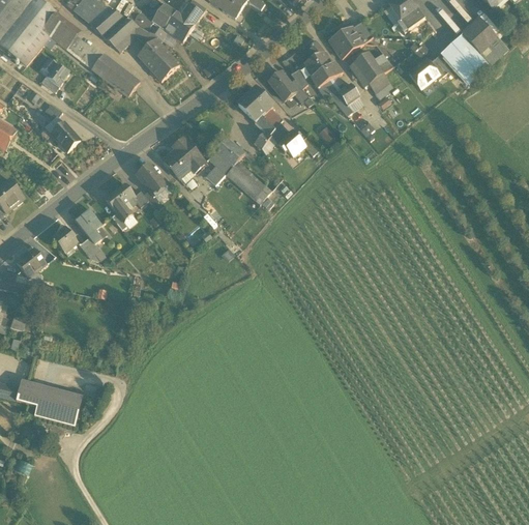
[(56,10),(42,0),(30,0),(29,2),(0,38),(0,45),(25,65),(50,35),(41,28),(48,20),(54,11),(55,11),(56,10)]
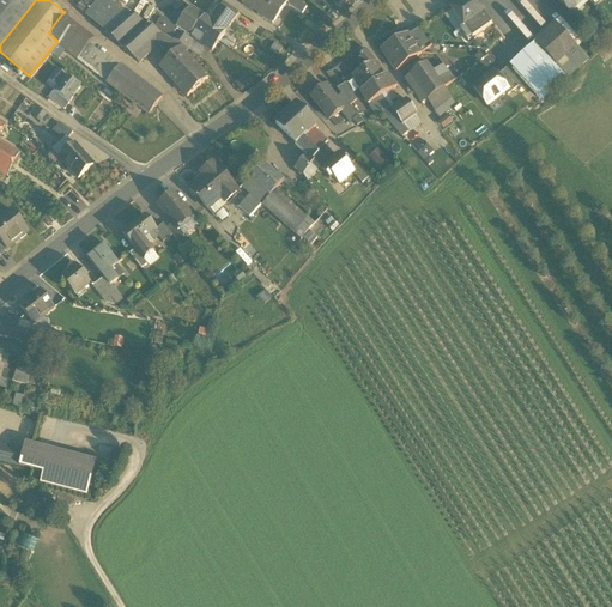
[(0,44),(34,2),(30,0),(0,0),(0,44)]
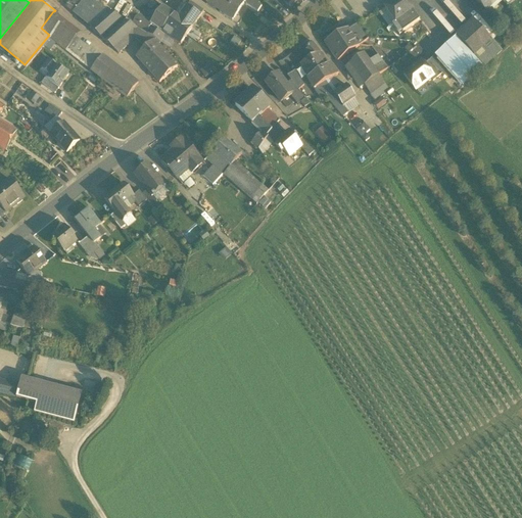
[(67,0),(65,3),(72,9),(79,0),(67,0)]
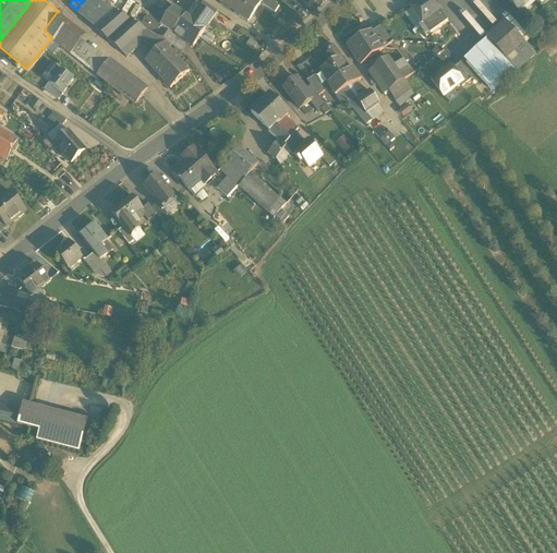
[(84,0),(76,10),(94,24),(113,7),(103,0),(84,0)]
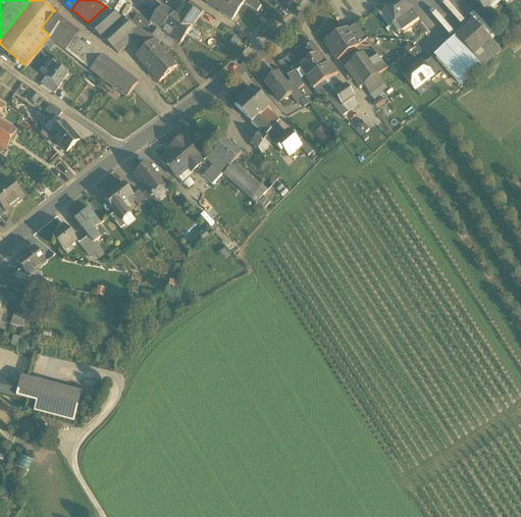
[(179,0),(172,10),(177,13),(186,3),(181,0),(179,0)]
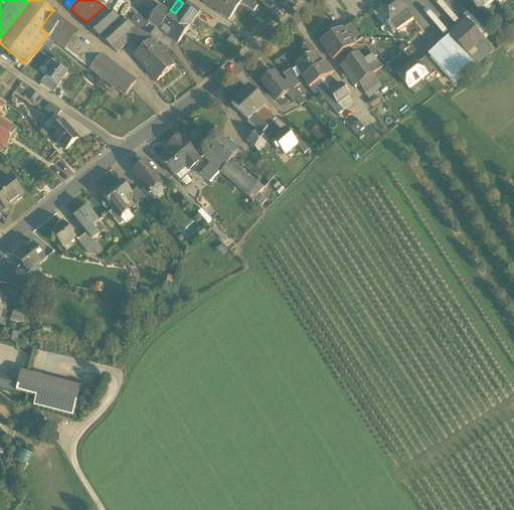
[(183,2),(196,11),(199,6),(190,0),(184,0),(183,2)]
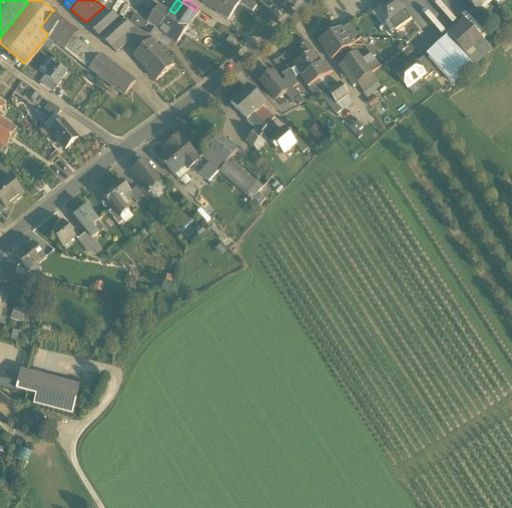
[(203,0),(226,16),(237,0),(203,0)]
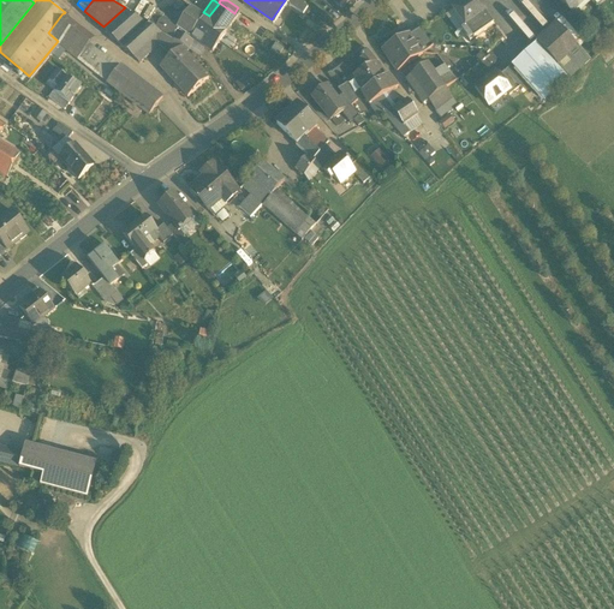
[(290,0),(303,10),(308,3),(304,0),(290,0)]
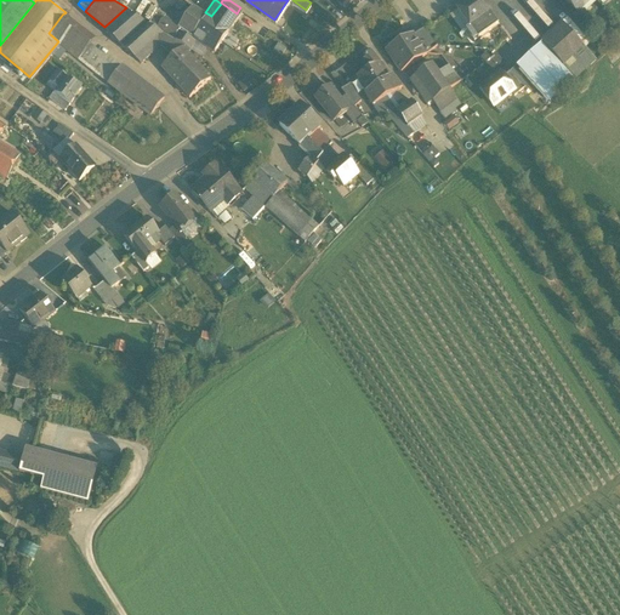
[(462,0),(456,5),(468,21),(468,22),(488,7),(489,7),(484,0),(462,0)]
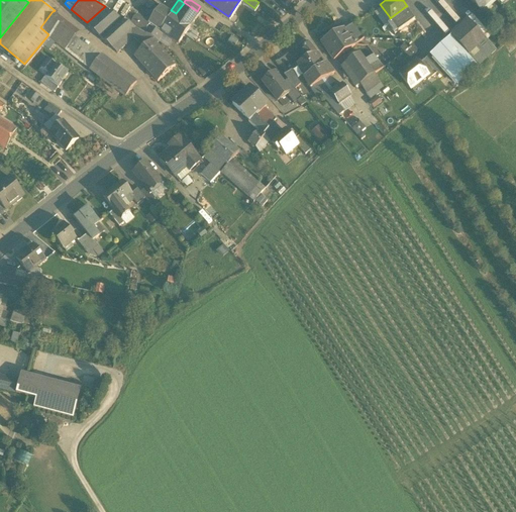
[(468,6),(481,19),(486,13),(480,7),(474,1),(468,6)]
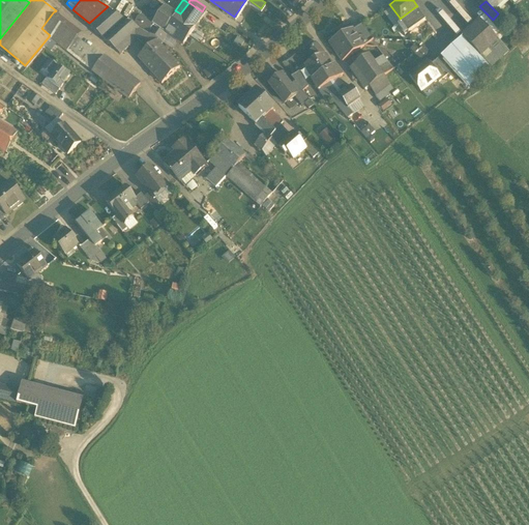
[(175,10),(169,20),(187,31),(194,24),(194,23),(202,11),(188,2),(188,3),(180,13),(175,10)]
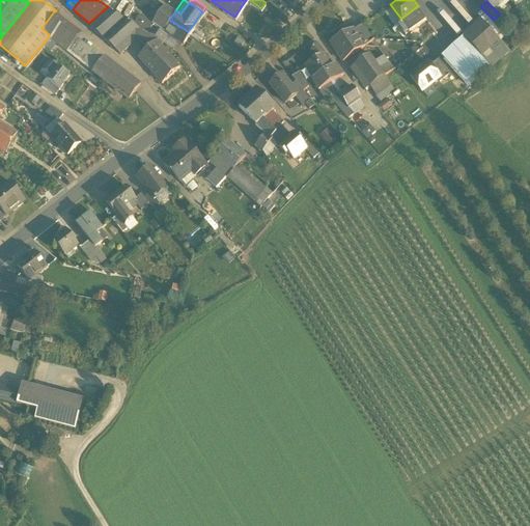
[(152,21),(163,28),(169,20),(175,10),(164,3),(152,20),(152,21)]
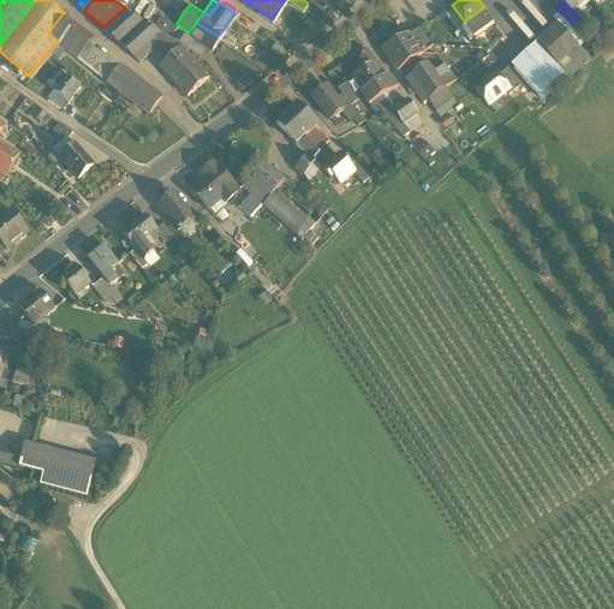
[(457,27),(459,24),(464,21),(452,5),(445,10),(449,16),(457,27)]
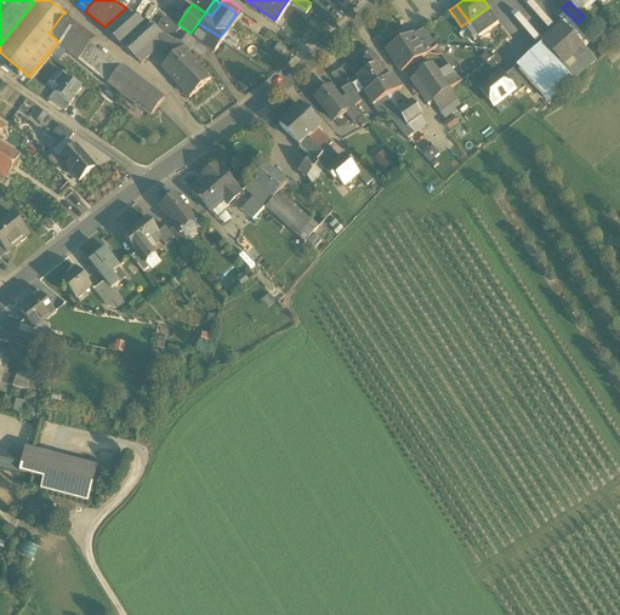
[(143,46),(153,36),(161,29),(126,7),(104,27),(104,28),(135,53),(143,46)]
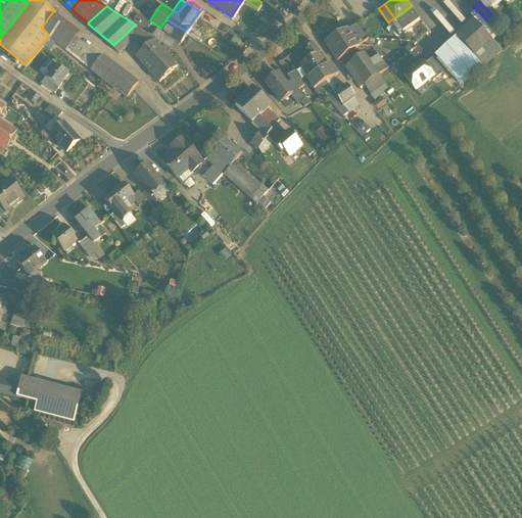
[(125,14),(131,18),(137,10),(131,6),(125,14)]
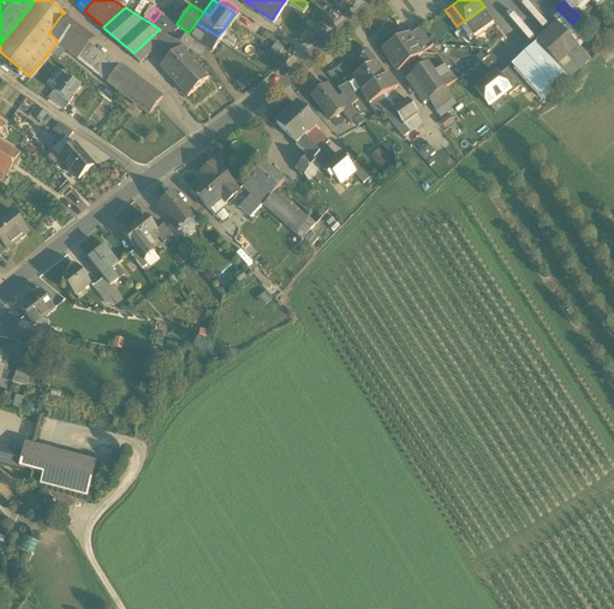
[(464,22),(464,21),(459,24),(469,37),(480,29),(492,21),(483,7),(464,22)]
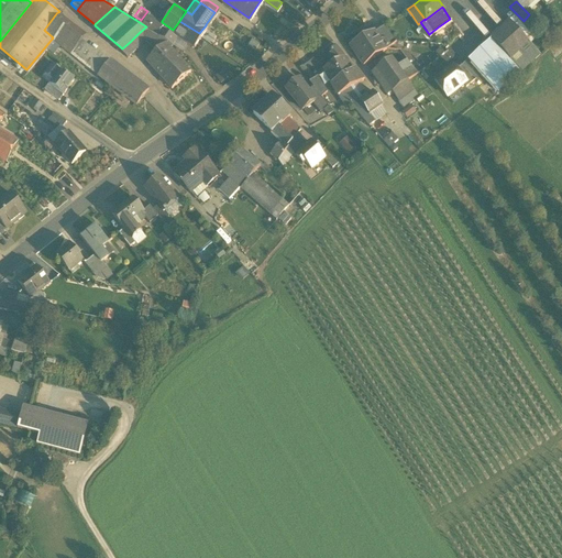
[(141,20),(156,31),(162,22),(147,11),(141,20)]
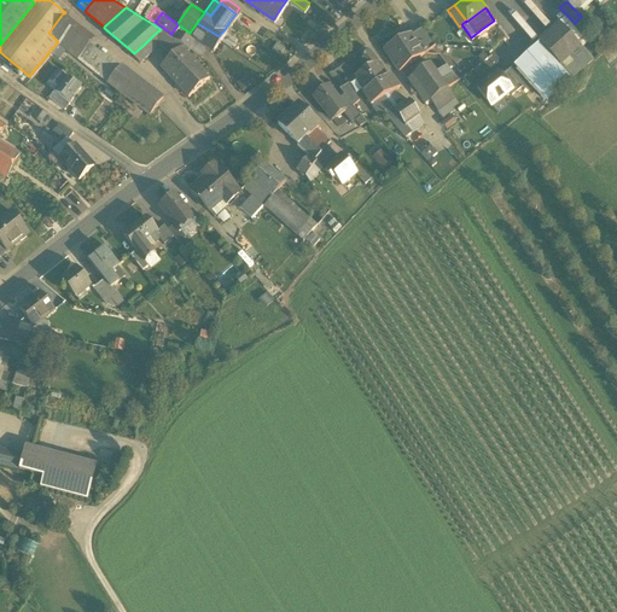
[(56,23),(65,28),(71,21),(64,13),(63,13),(56,23)]
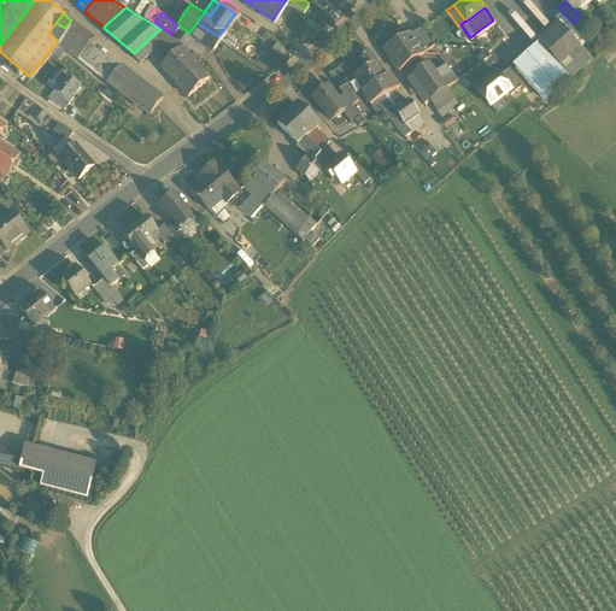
[(557,19),(512,60),(531,81),(545,97),(569,74),(558,62),(579,42),(557,19)]
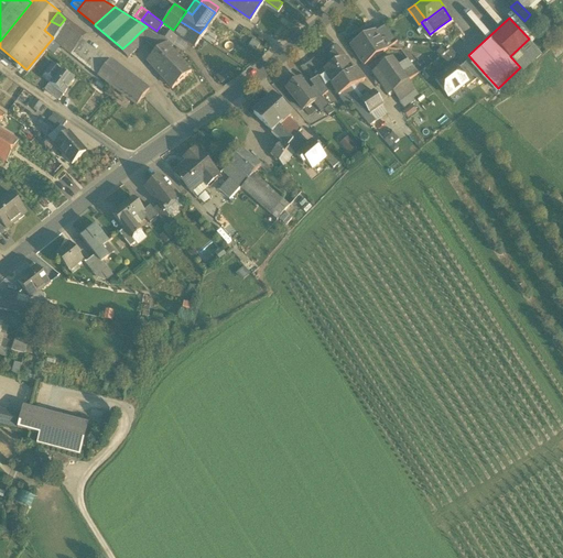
[(53,37),(71,51),(80,37),(84,33),(65,19),(60,25),(51,21),(44,30),(53,37)]
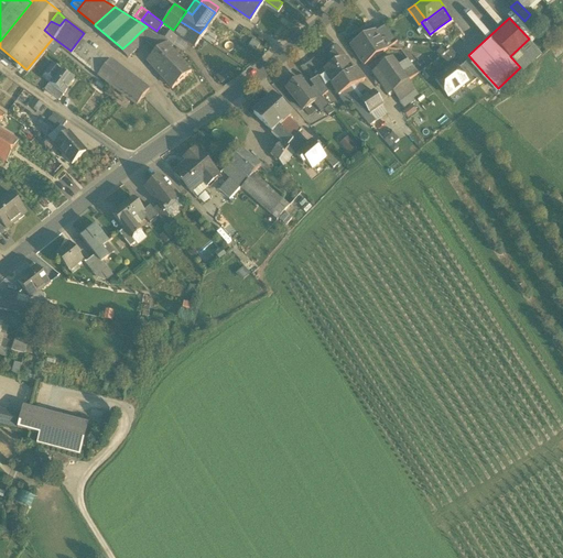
[(194,42),(199,33),(180,21),(173,30),(193,43),(194,42)]
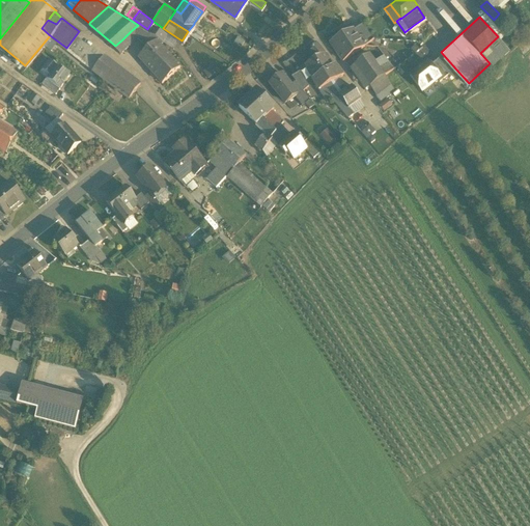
[(352,26),(363,42),(368,37),(358,25),(362,21),(361,20),(352,26)]
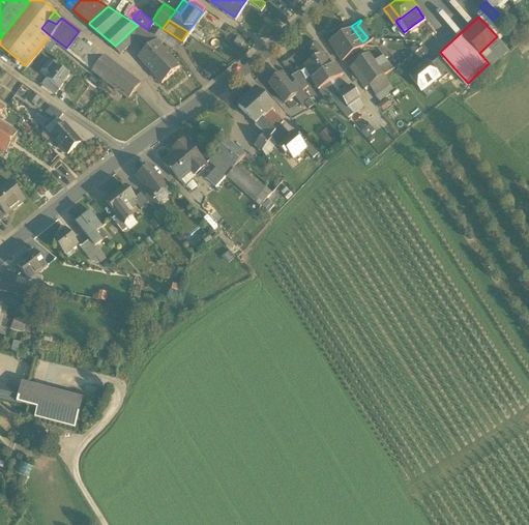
[(357,25),(368,37),(372,34),(361,21),(357,25)]
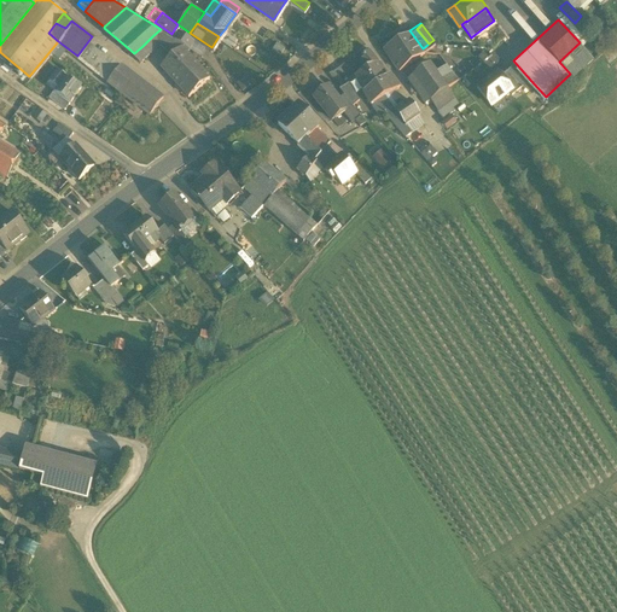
[(173,35),(187,45),(192,36),(178,28),(173,35)]
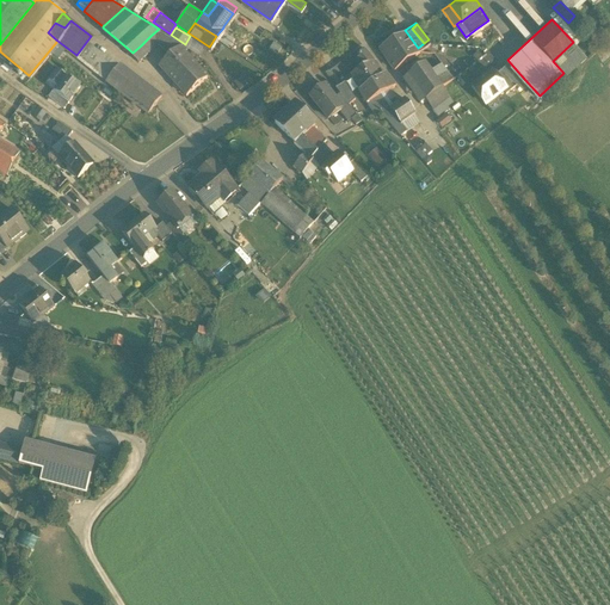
[(180,41),(159,29),(151,36),(165,43),(164,47),(170,50),(178,43),(179,43),(180,41)]
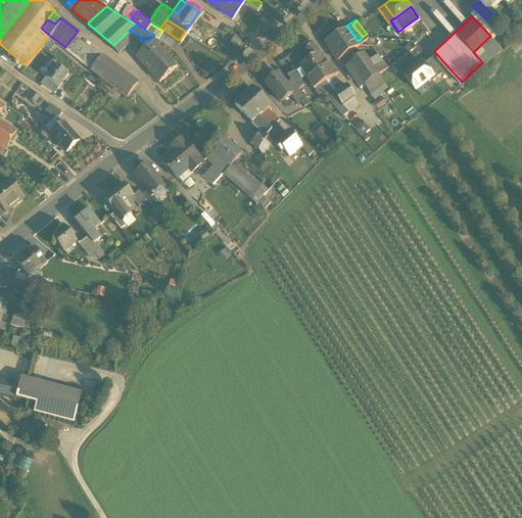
[(336,55),(358,41),(346,26),(325,38),(336,55)]
